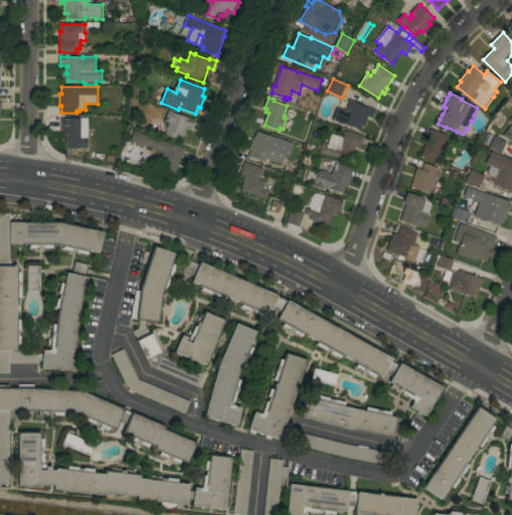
[(365,127),(363,126),(361,131),(349,125),(348,127),(333,120),(339,107),(346,110),(351,99),(355,101),(355,102),(369,108),(370,107),(376,110),(372,118),(370,117),(365,127)]
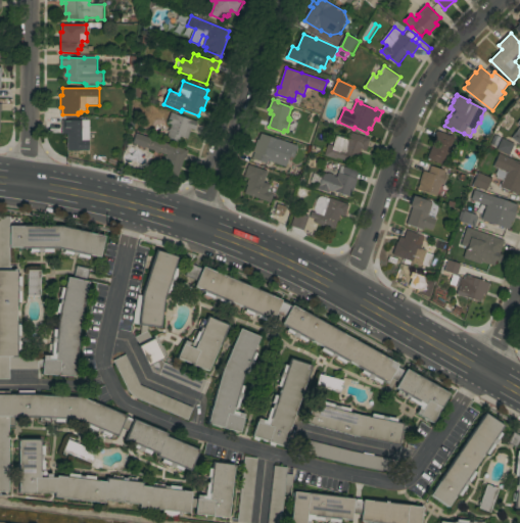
[(189,139),(182,136),(181,141),(169,137),(170,133),(169,132),(170,129),(172,129),(173,124),(169,123),(173,112),(178,113),(177,114),(199,122),(196,130),(192,129),(189,139)]
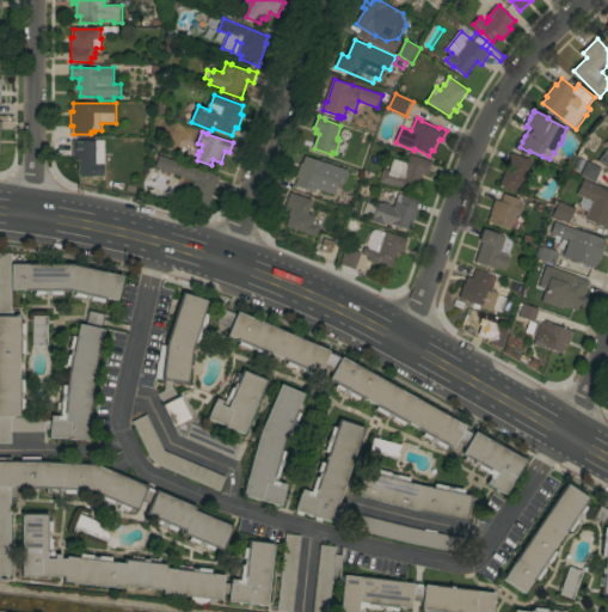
[(98,151),(106,151),(106,163),(105,163),(105,175),(96,175),(96,173),(81,173),(80,155),(74,155),(74,141),(98,141),(98,151)]
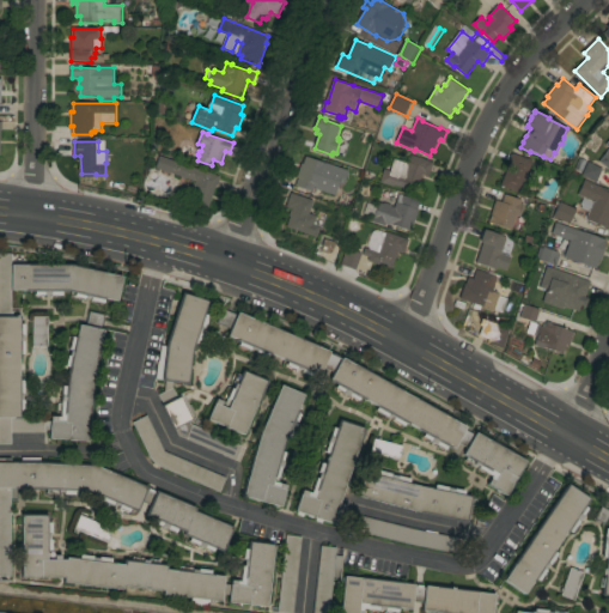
[(436,163),(431,176),(424,175),(418,192),(396,184),(395,187),(382,182),(390,157),(395,159),(399,150),(406,152),(402,162),(409,164),(413,155),(436,163)]
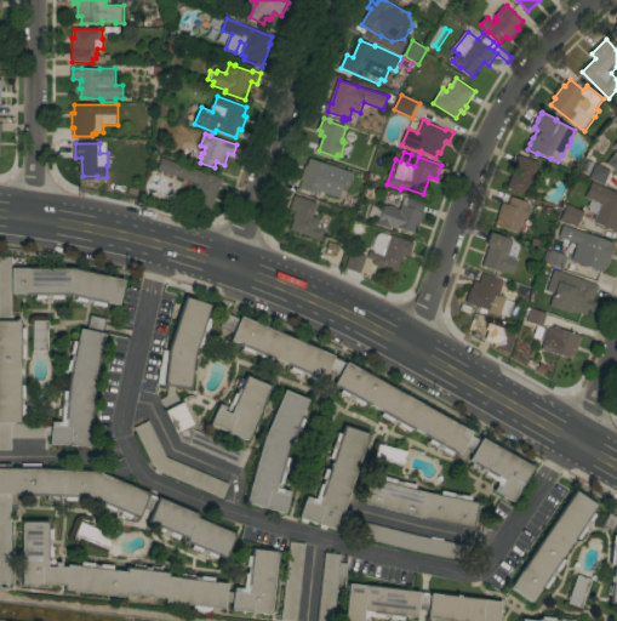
[(520,155),(536,161),(536,160),(542,161),(530,194),(509,187),(520,155)]
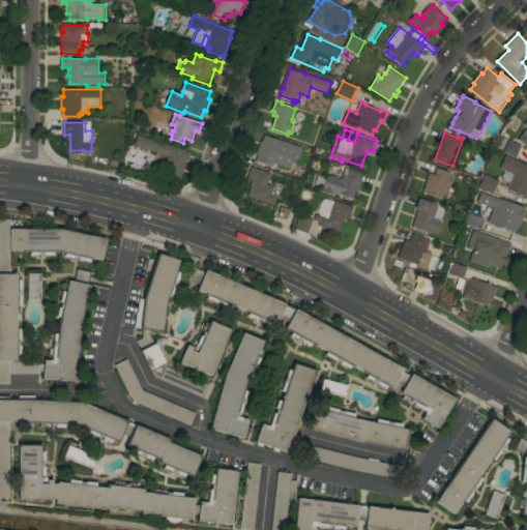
[(193,153),(189,162),(187,160),(181,181),(164,175),(168,164),(167,163),(169,157),(170,158),(170,157),(163,154),(163,155),(157,154),(157,152),(148,149),(148,150),(143,149),(144,148),(136,145),(139,135),(193,153)]
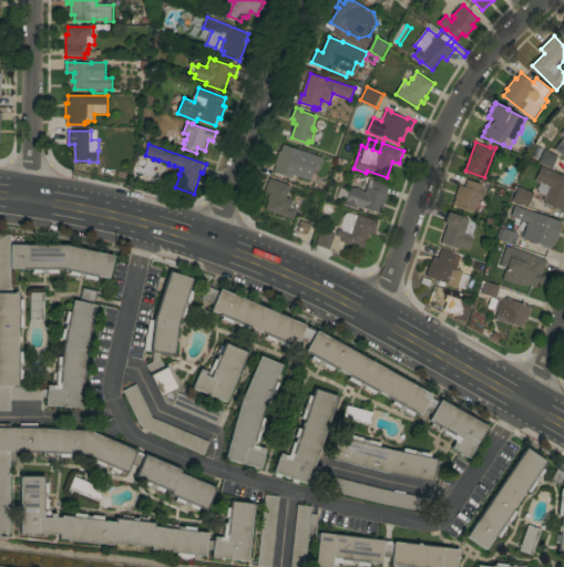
[(325,158),(320,171),(316,169),(311,181),(293,174),(291,177),(276,172),(278,165),(276,164),(280,151),(283,151),(285,144),(325,158)]
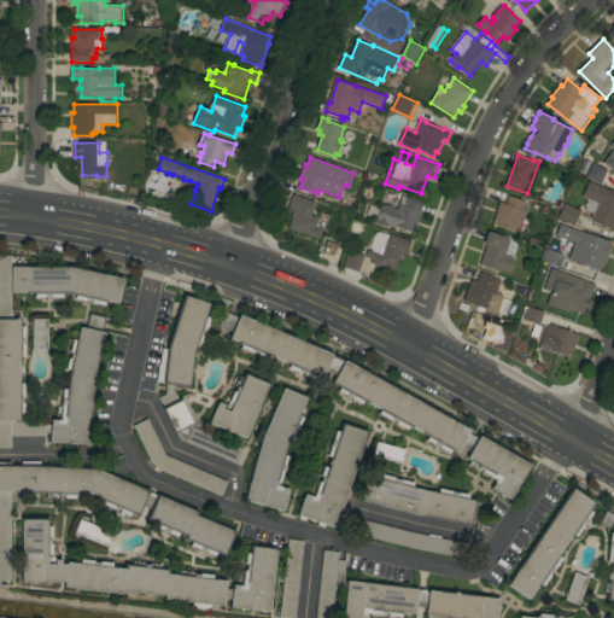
[(589,174),(582,169),(586,159),(594,163),(589,174)]
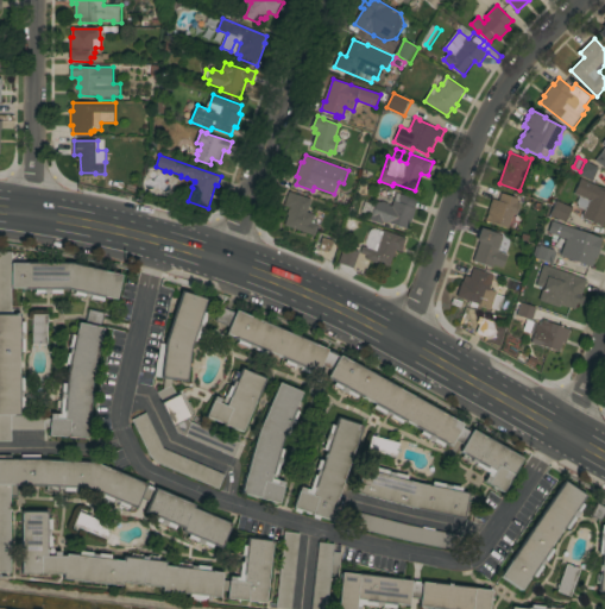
[(602,168),(596,181),(580,174),(586,162),(602,168)]
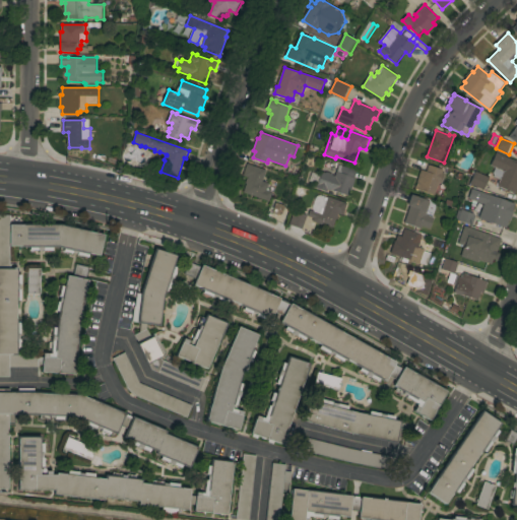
[(516,194),(504,188),(503,190),(500,189),(501,187),(499,186),(505,172),(492,166),(498,152),(516,160),(516,194)]
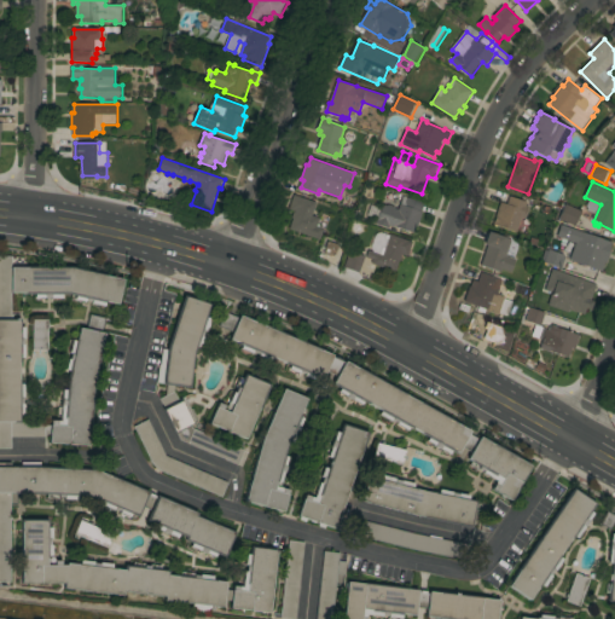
[(318,203),(313,215),(321,218),(321,219),(323,219),(320,225),(326,227),(323,239),(291,229),(295,218),(293,218),(296,210),(291,209),(296,195),(318,203)]
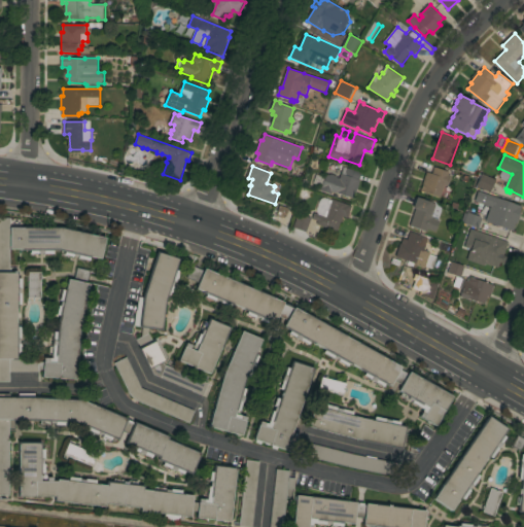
[(357,192),(356,192),(354,199),(338,192),(338,194),(333,192),(333,195),(321,190),(327,174),(332,175),(332,174),(339,176),(338,177),(341,178),(342,174),(343,174),(345,167),(362,173),(360,180),(361,180),(357,192)]
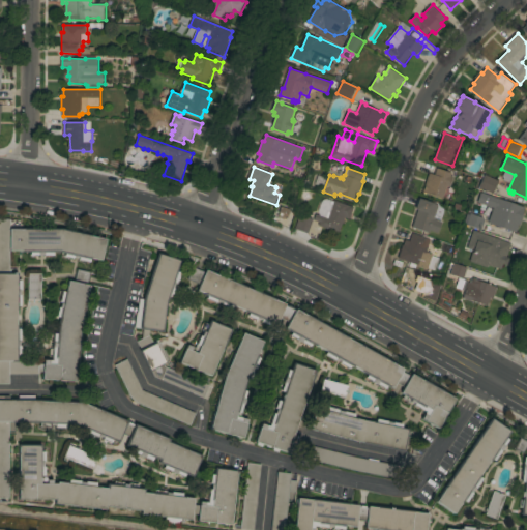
[(444,199),(423,193),(425,189),(426,189),(427,185),(431,173),(436,175),(438,168),(454,173),(452,176),(455,177),(451,187),(448,186),(444,199)]
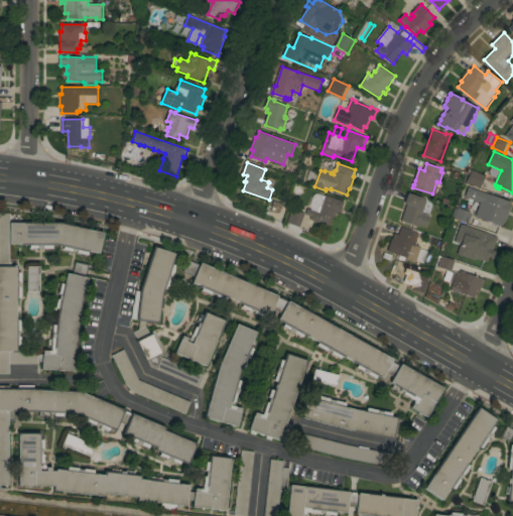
[(487,176),(482,188),(468,182),(473,170),(487,176)]
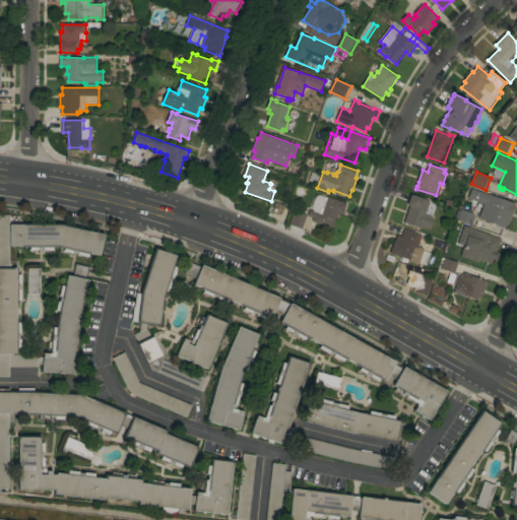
[(510,219),(507,218),(505,224),(493,220),(492,222),(485,219),(485,217),(482,216),(487,204),(481,203),(485,193),(496,196),(496,197),(516,204),(510,219)]
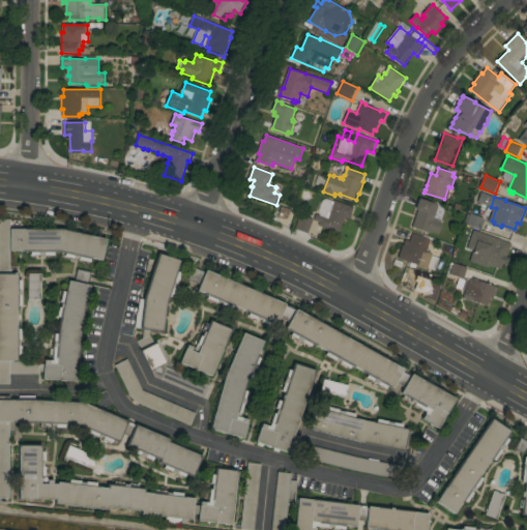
[(436,219),(443,222),(444,222),(443,226),(442,230),(441,230),(440,234),(435,233),(435,232),(432,230),(431,233),(414,228),(419,210),(416,210),(420,199),(435,203),(435,204),(440,205),(436,219)]
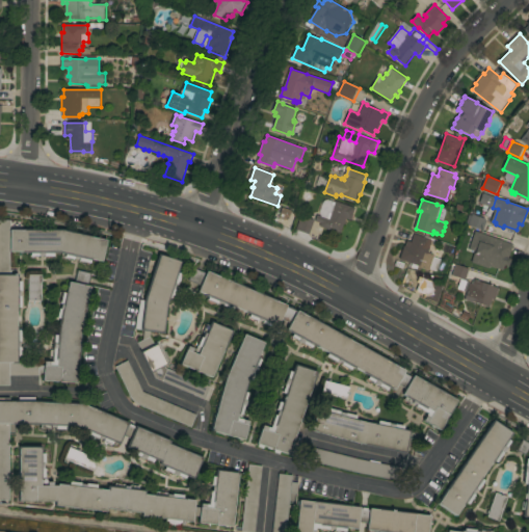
[(332,217),(328,216),(329,214),(332,214),(335,206),(334,205),(334,203),(336,204),(337,201),(356,208),(352,220),(347,218),(341,234),(321,227),(322,223),(316,220),(318,215),(331,219),(332,217)]
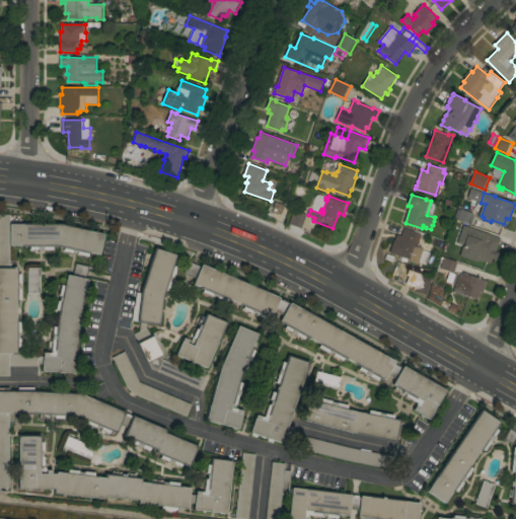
[(273,213),(277,203),(287,207),(283,217),(273,213)]
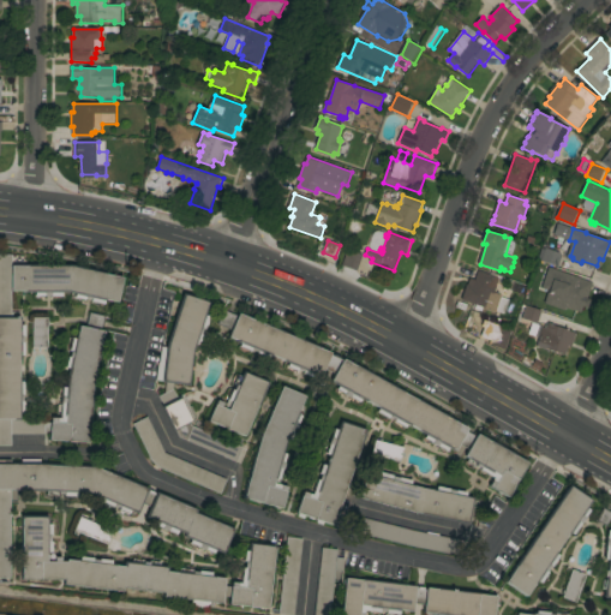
[(547,248),(562,254),(558,267),(543,261),(547,248)]
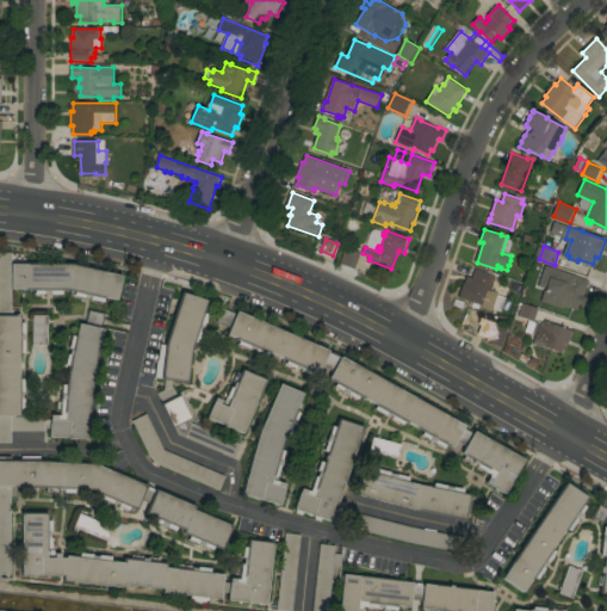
[(341,264),(347,247),(363,253),(357,270),(341,264)]
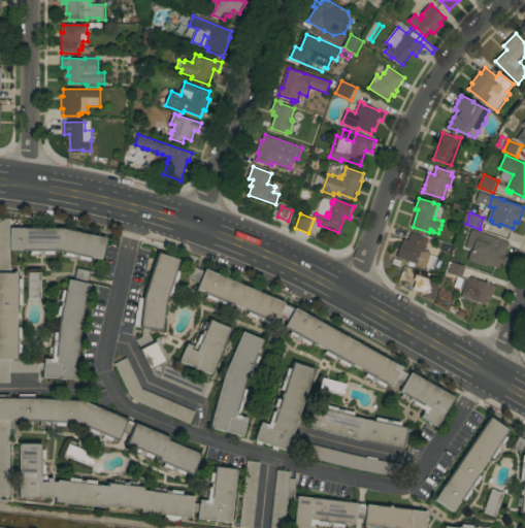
[(0,219),(12,219),(12,228),(63,228),(107,238),(103,260),(92,257),(91,261),(79,259),(79,257),(75,256),(74,257),(66,256),(66,253),(60,252),(55,251),(55,254),(32,254),(32,251),(23,252),(23,250),(12,250),(12,272),(20,272),(20,278),(23,278),(23,289),(21,289),(21,294),(23,294),(23,305),(20,305),(20,309),(19,309),(19,323),(20,323),(20,327),(23,327),(23,339),(21,339),(21,344),(23,344),(23,354),(20,354),(20,359),(40,359),(40,362),(45,362),(45,359),(54,359),(56,332),(59,332),(59,323),(61,317),(58,316),(60,306),(61,306),(62,302),(61,301),(64,290),(67,291),(70,279),(75,281),(79,268),(92,271),(89,284),(92,285),(89,296),(90,296),(83,327),(79,366),(78,366),(78,381),(44,378),(44,371),(40,371),(40,373),(11,373),(11,383),(0,383),(0,219)]
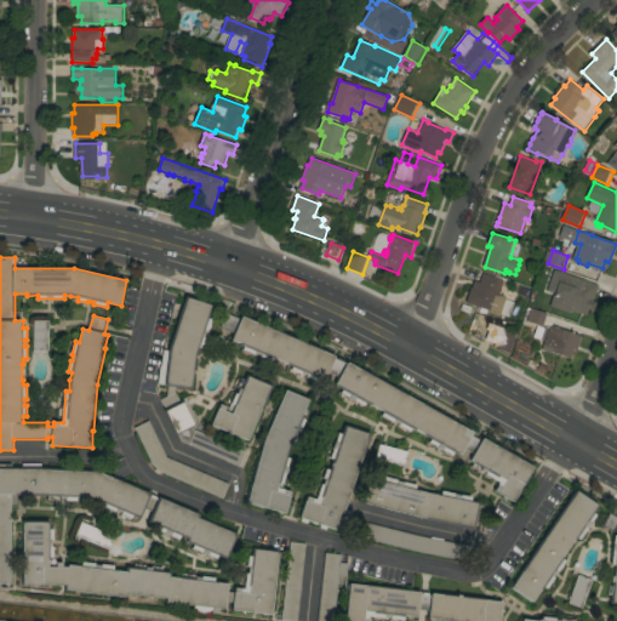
[(600,285),(595,301),(598,302),(595,311),(590,309),(588,315),(572,311),(572,313),(552,307),(556,294),(549,291),(556,271),(600,285)]
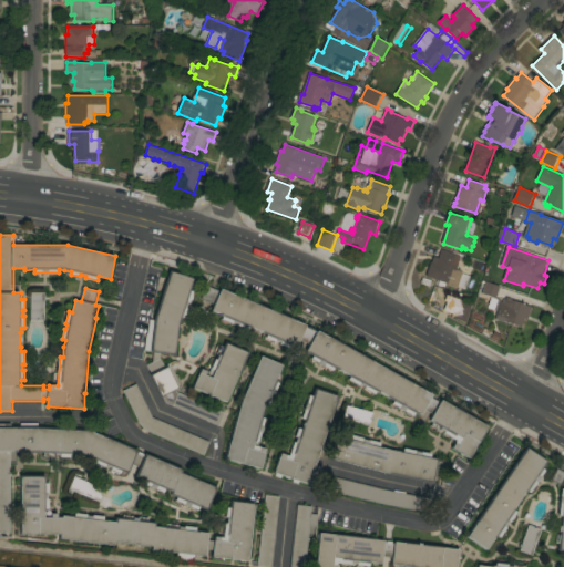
[(427,277),(432,261),(433,263),(434,256),(440,258),(442,249),(462,256),(458,270),(463,271),(465,265),(475,267),(472,278),(471,278),(468,289),(460,287),(459,289),(448,285),(448,290),(445,298),(438,295),(441,281),(427,277)]
